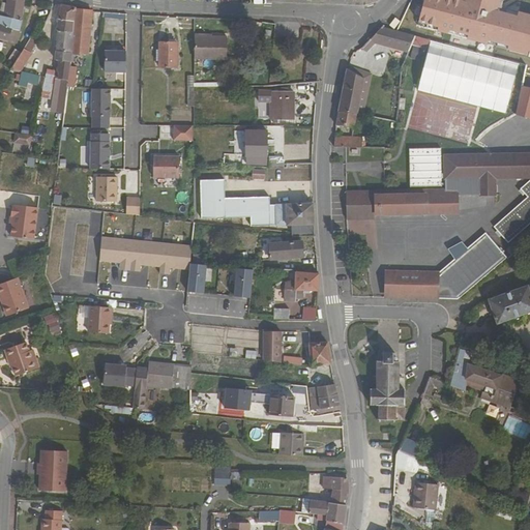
[(4,17),(21,21),(24,0),(7,0),(7,3),(5,13),(4,17)]
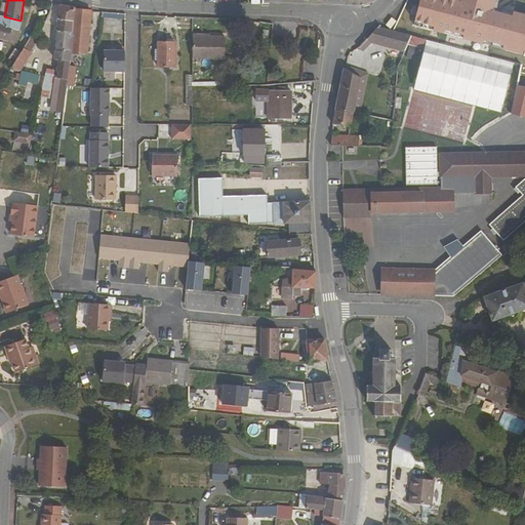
[(416,0),(410,24),(524,54),(524,14),(514,11),(512,15),(496,11),(498,0),(416,0)]
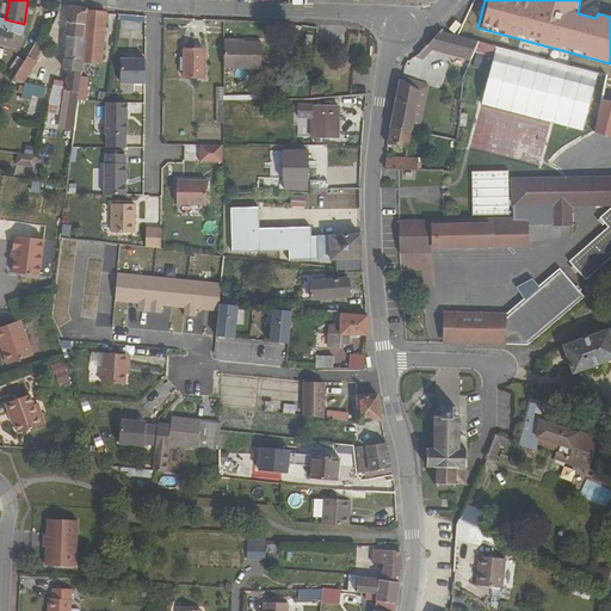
[(67,28),(84,31),(87,11),(87,8),(72,6),(67,28)]
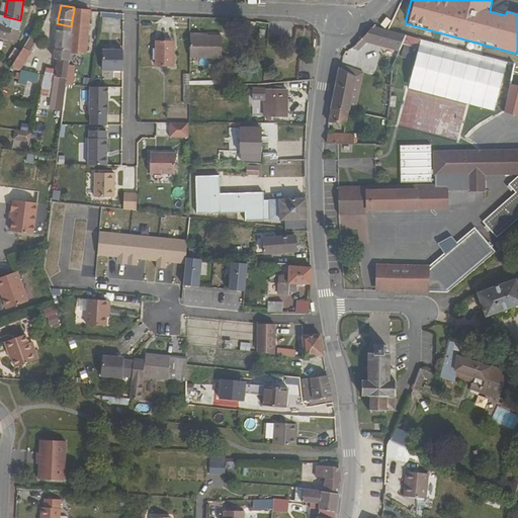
[(68,83),(67,85),(73,85),(75,62),(76,52),(86,53),(90,11),(74,9),(71,26),(70,31),(69,39),(69,49),(69,61),(69,65),(68,79),(68,83)]
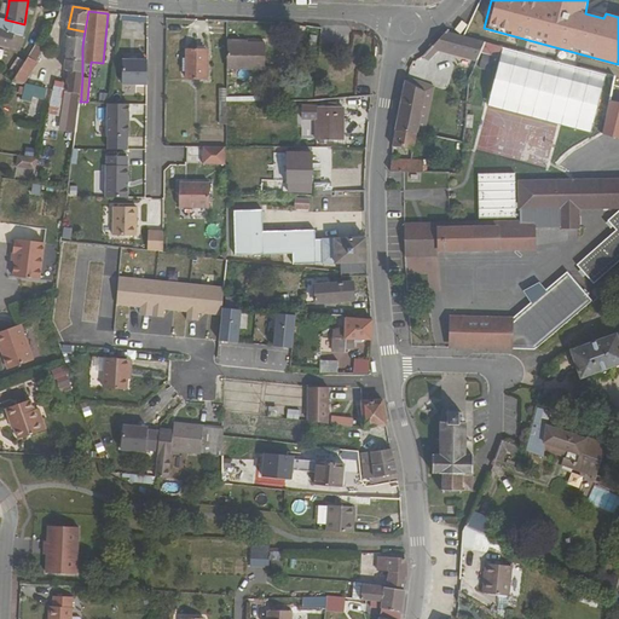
[(0,30),(18,34),(24,35),(25,24),(24,24),(5,19),(6,16),(0,15),(0,30)]
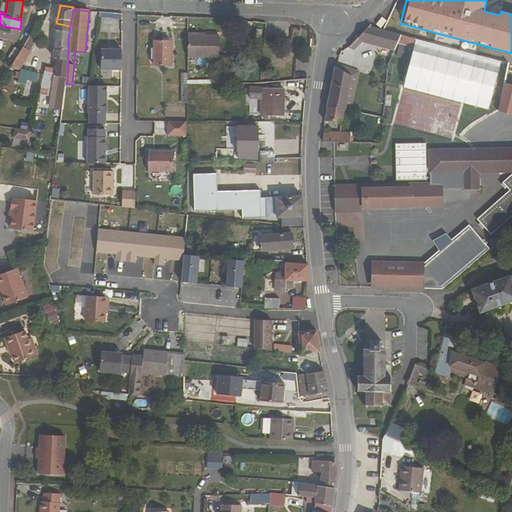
[(99,13),(99,32),(118,32),(119,13),(99,13)]
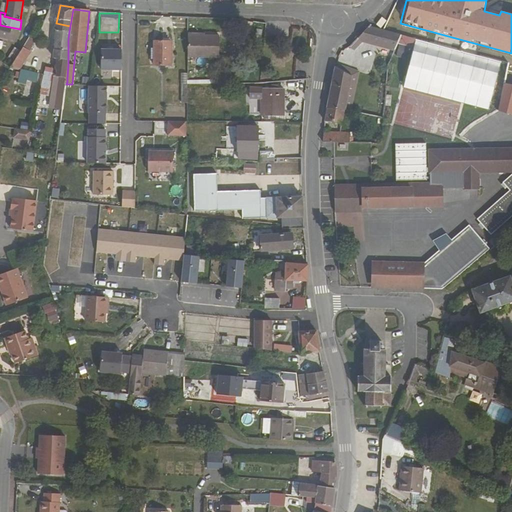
[(0,37),(13,40),(15,28),(0,25),(0,37)]
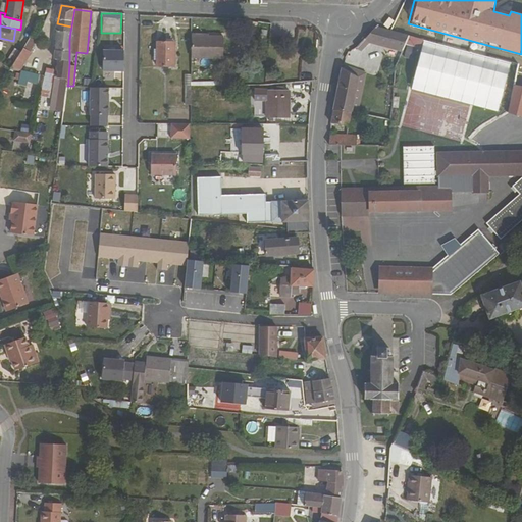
[(365,39),(387,46),(392,32),(376,28),(365,39)]
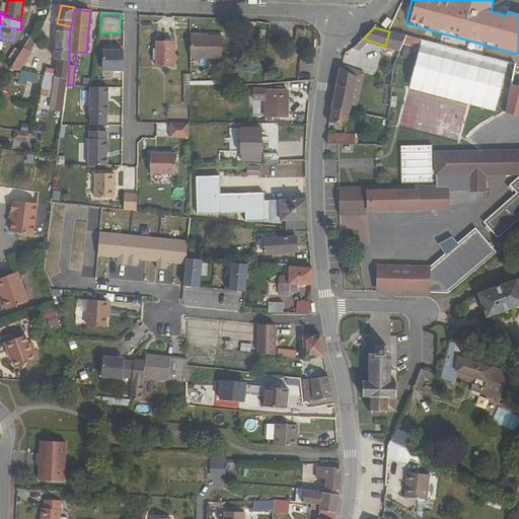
[(69,40),(70,31),(57,30),(56,40),(69,40)]
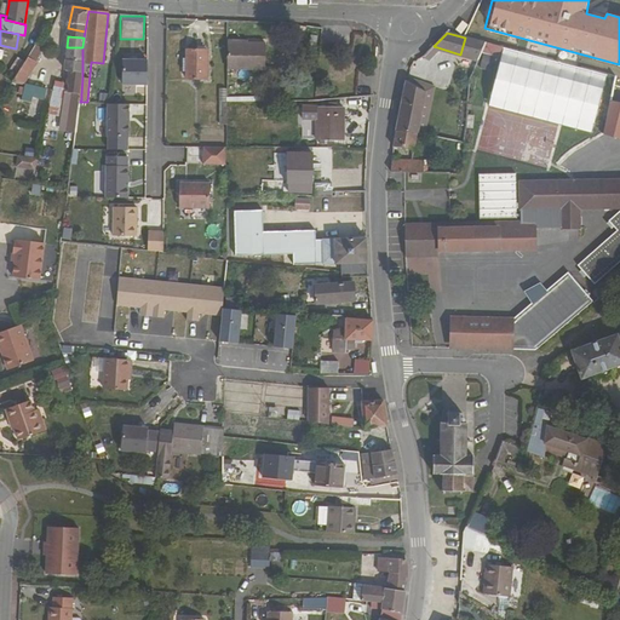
[(465,38),(460,55),(481,61),(487,44),(465,38)]
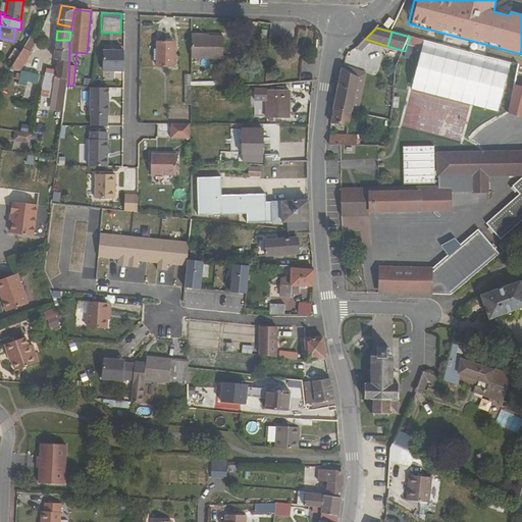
[(223,57),(223,36),(209,36),(192,36),(191,57),(223,57)]
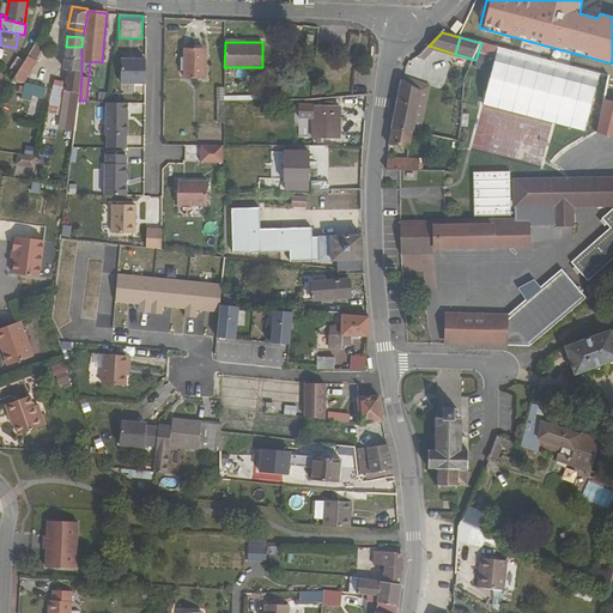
[(25,56),(35,61),(41,48),(35,44),(30,50),(25,56)]
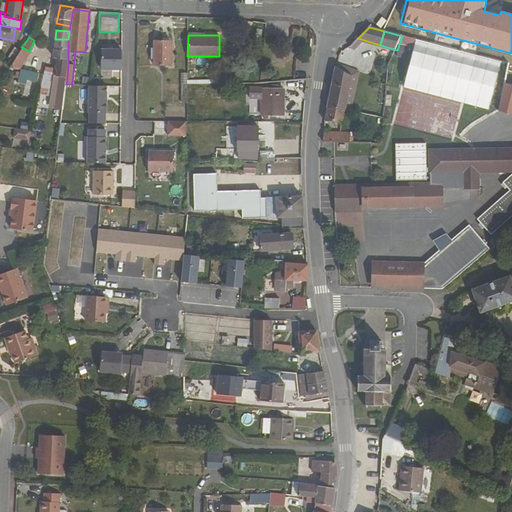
[(68,48),(68,39),(55,39),(55,48),(68,48)]
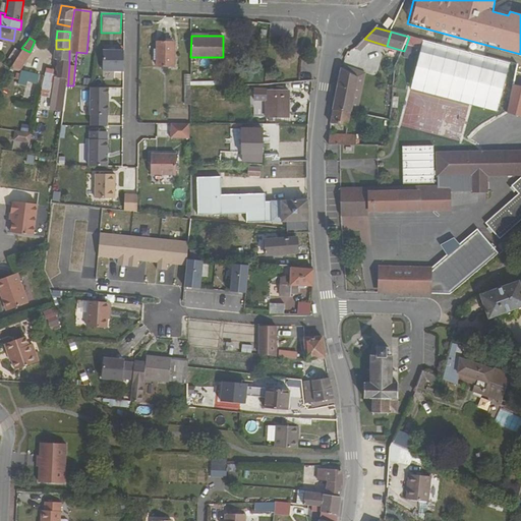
[(157,60),(157,67),(173,67),(174,42),(157,42),(157,49),(157,60)]
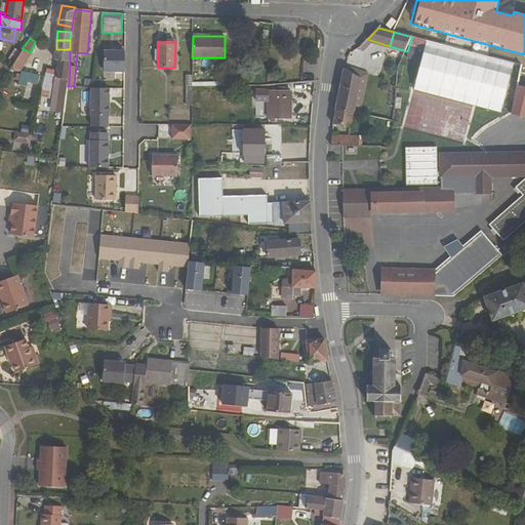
[(415,58),(418,47),(410,45),(407,56),(415,58)]
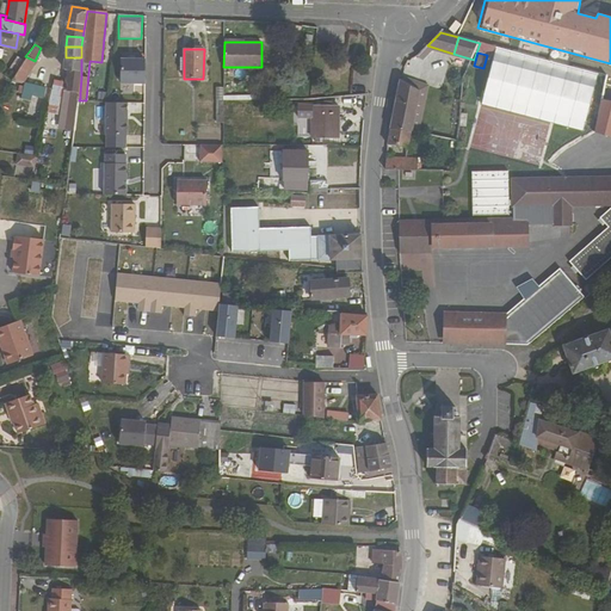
[(584,130),(597,80),(495,54),(482,104),(584,130)]
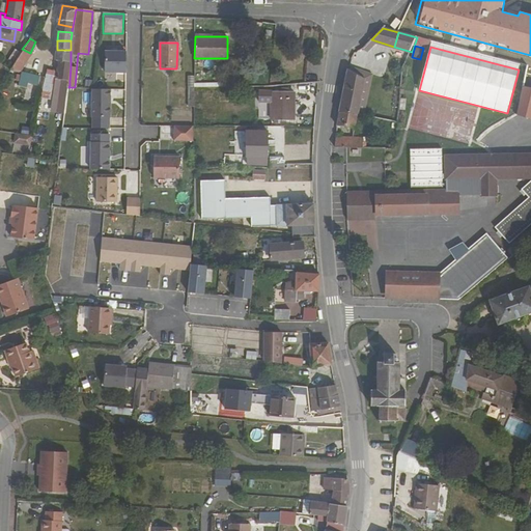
[(19,55),(21,52),(15,49),(5,64),(11,67),(15,61),(19,55)]
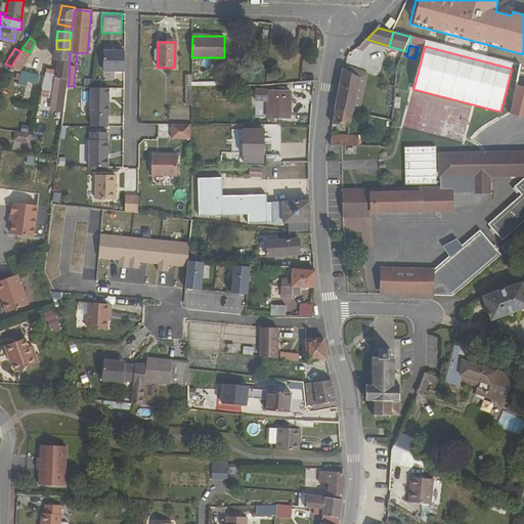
[(27,58),(30,52),(22,48),(20,51),(18,54),(27,58)]
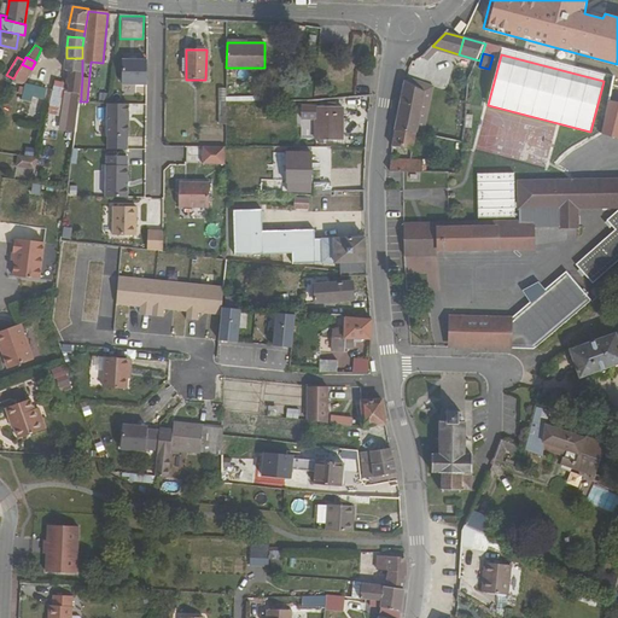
[(82,73),(82,58),(66,58),(65,69),(71,70),(82,73)]
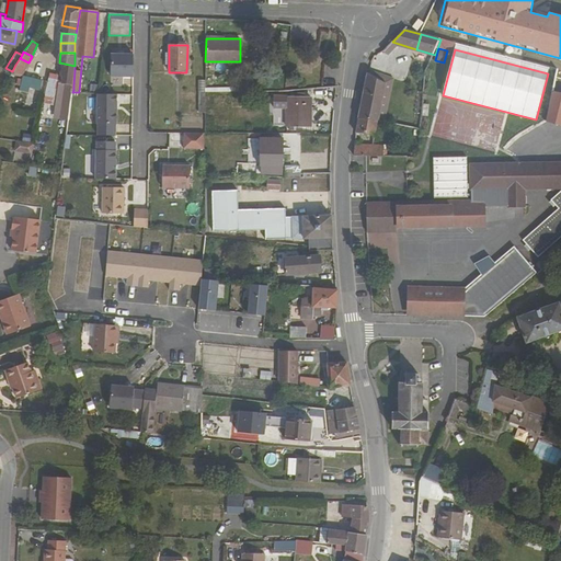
[(112,76),(134,76),(134,54),(112,54),(112,76)]
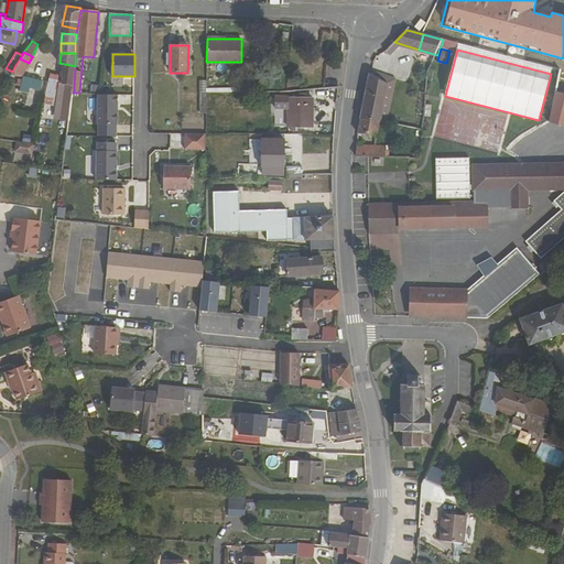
[(25,69),(29,63),(20,58),(15,65),(25,69)]
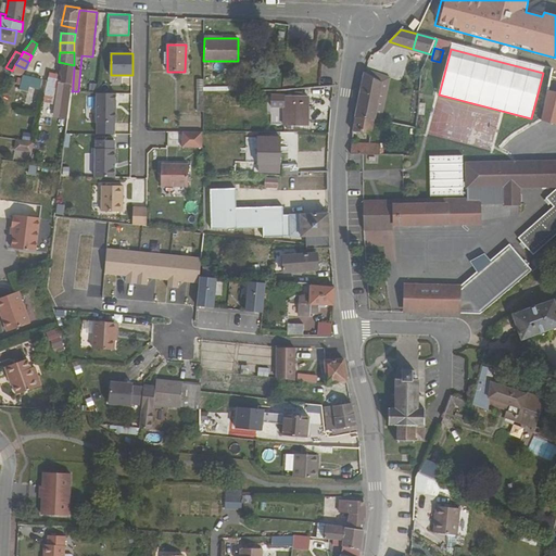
[(22,74),(25,68),(15,64),(12,71),(11,73),(22,74)]
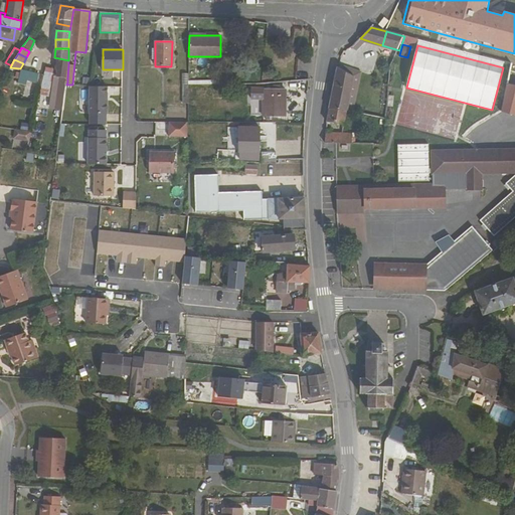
[(67,78),(68,64),(58,63),(57,67),(57,68),(59,69),(57,77),(67,78)]
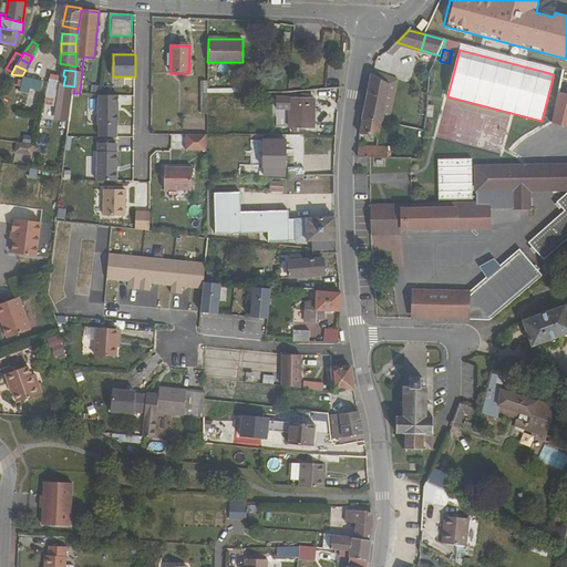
[(373,72),(372,73),(391,85),(384,124),(390,124),(397,82),(374,72),(373,72)]
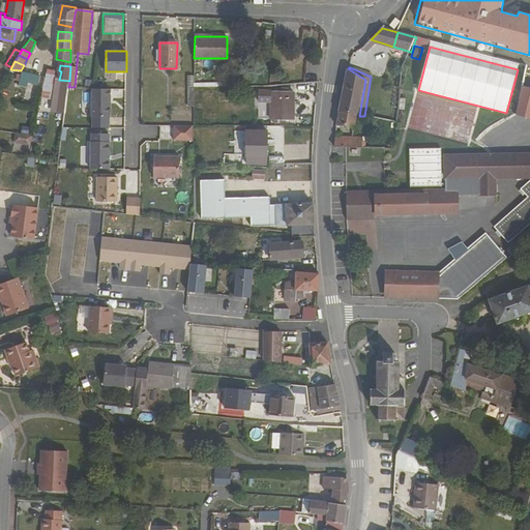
[(348,68),(340,112),(341,112),(359,116),(365,80),(348,68)]
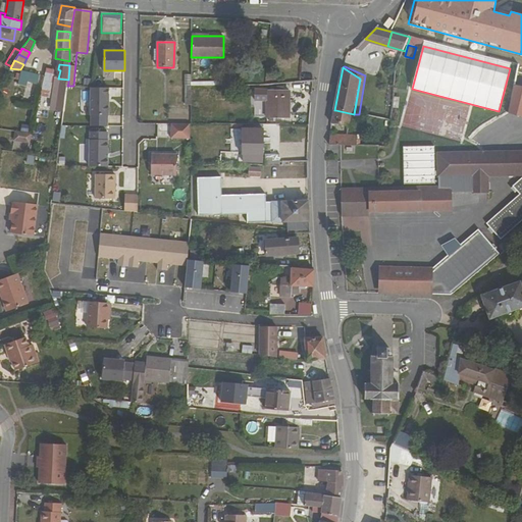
[(48,68),(46,75),(45,81),(52,82),(55,69),(48,68)]
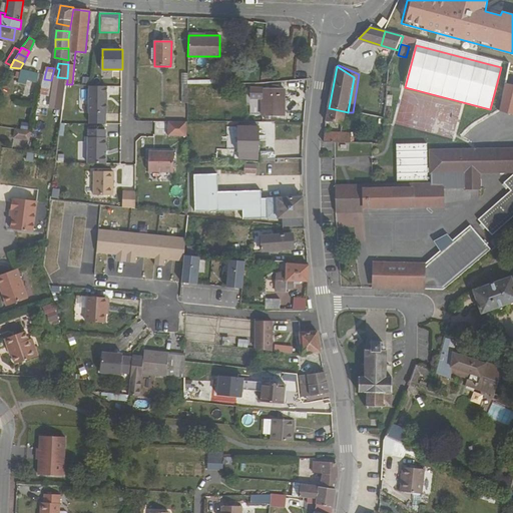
[(37,82),(37,80),(39,73),(21,69),(19,78),(37,82)]
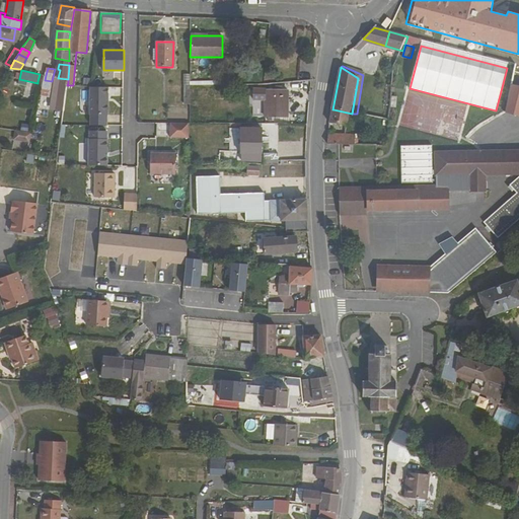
[(67,85),(68,83),(61,82),(56,109),(64,110),(67,85)]
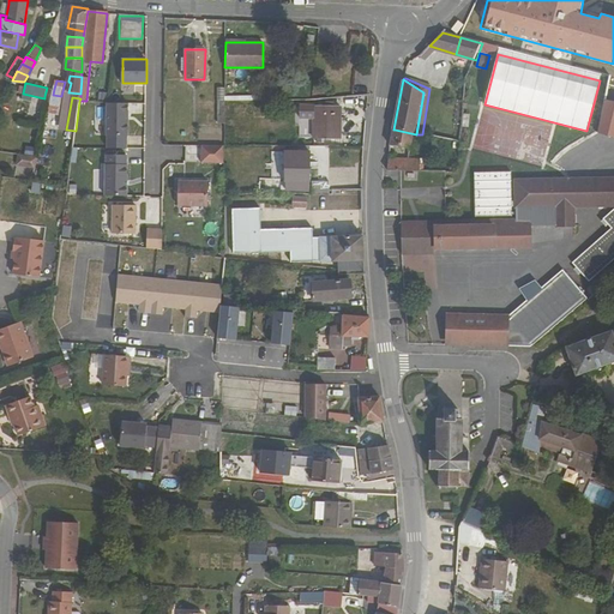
[(613,101),(606,100),(600,133),(613,136),(613,101)]
